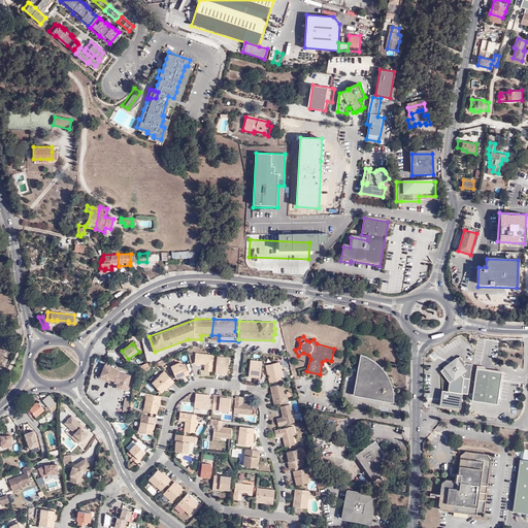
[(215,355),(197,353),(196,363),(206,364),(205,371),(212,371),(215,355)]
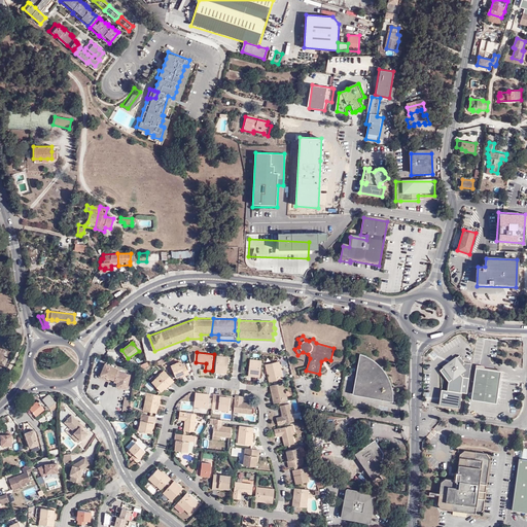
[(230,357),(218,355),(216,371),(219,372),(219,373),(227,373),(230,357)]
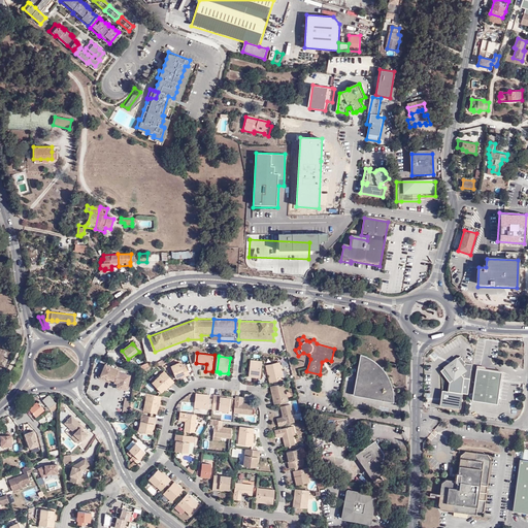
[(366,358),(361,356),(354,396),(394,403),(394,396),(392,387),(390,382),(387,376),(385,372),(380,367),(374,363),(370,360),(366,358)]
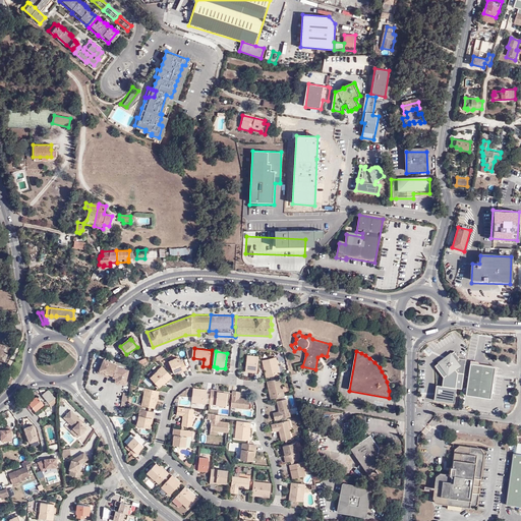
[(466,360),(458,359),(453,351),(438,362),(447,374),(446,388),(437,387),(435,402),(456,405),(458,390),(462,391),(464,374),(466,360)]
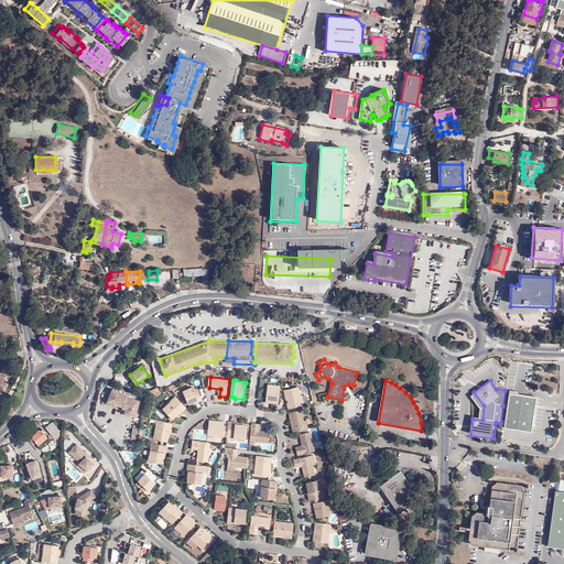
[(280,402),(282,386),(269,384),(267,402),(273,402),(273,401),(280,402)]
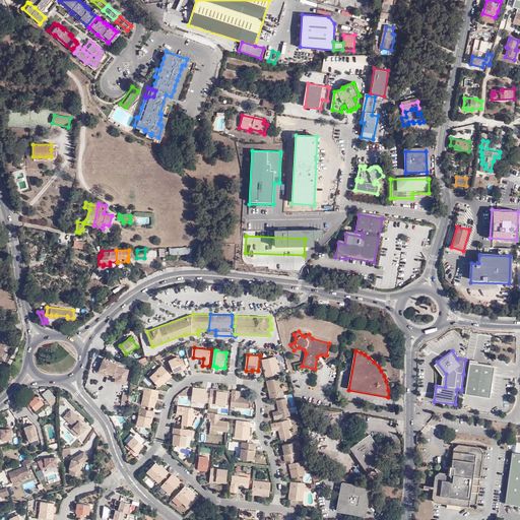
[(268,376),(280,374),(276,355),(263,360),(264,367),(266,367),(268,376)]
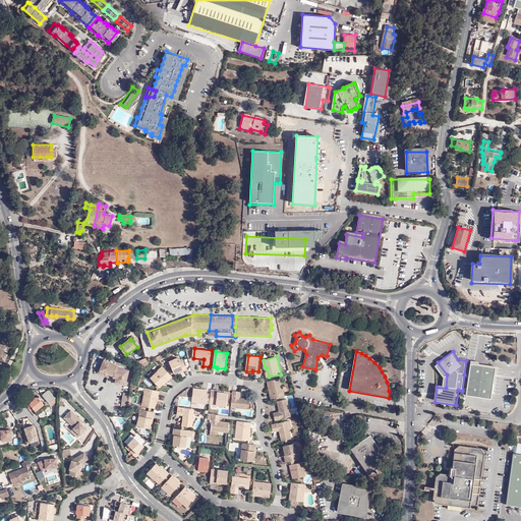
[(178,357),(176,358),(169,361),(174,372),(183,369),(183,370),(187,368),(184,361),(180,363),(178,357)]
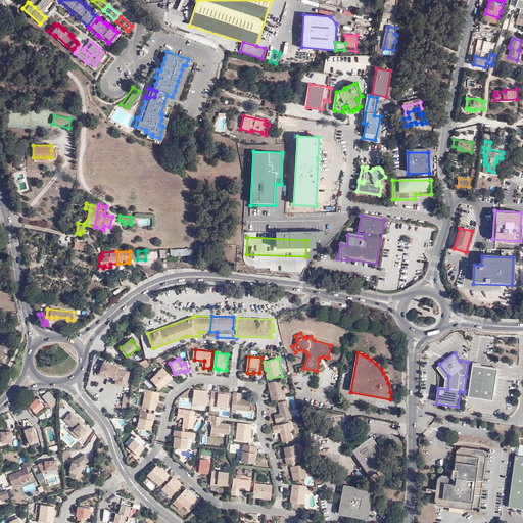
[(104,361),(99,371),(109,376),(115,379),(115,382),(125,384),(126,379),(128,380),(130,372),(119,369),(120,368),(108,362),(108,363),(104,361)]
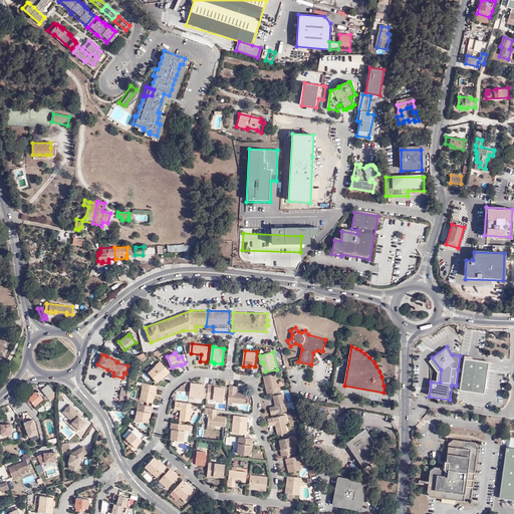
[(488,369),(489,362),(464,359),(460,391),(484,394),(488,369)]
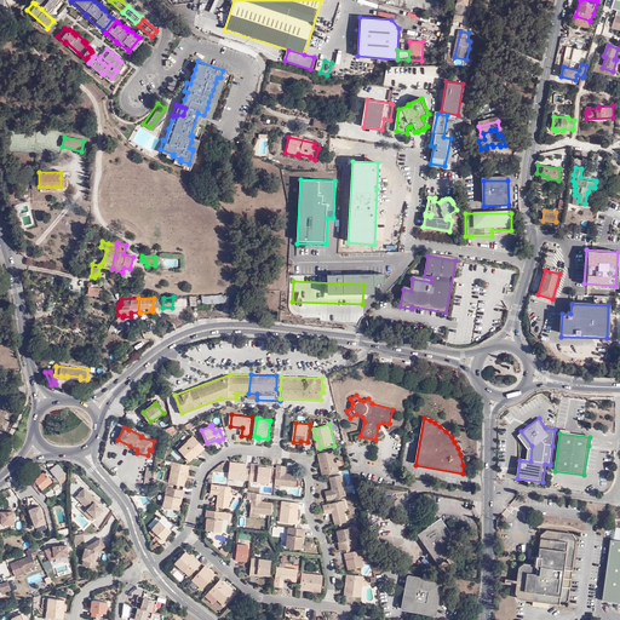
[(205,448),(194,436),(179,448),(189,459),(197,452),(200,453),(205,448)]
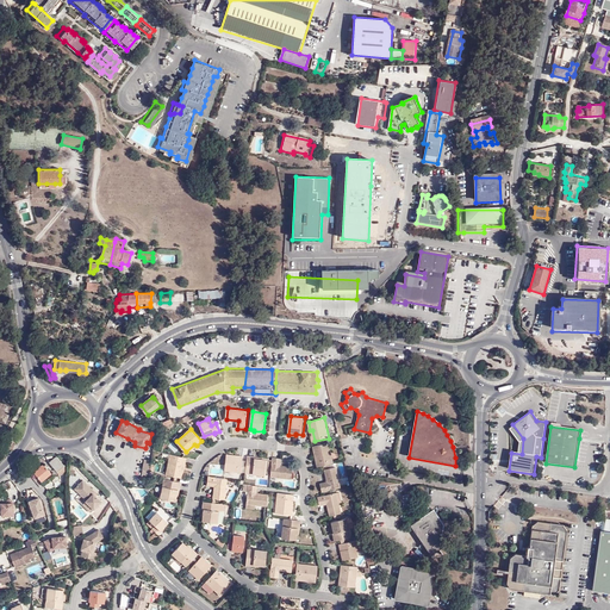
[(172,442),(168,446),(175,452),(179,448),(172,442)]
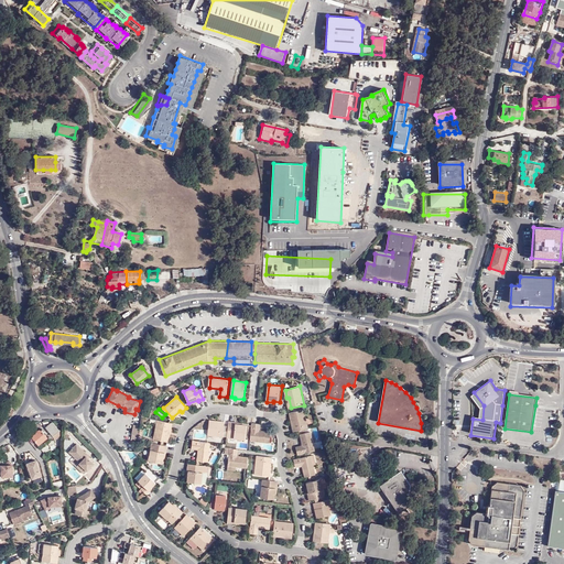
[(295,432),(308,429),(305,409),(290,412),(292,421),(293,421),(295,432)]
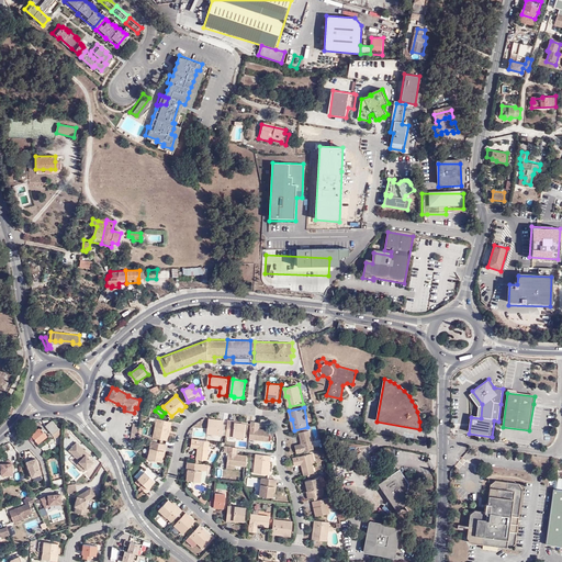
[(169,422),(156,418),(152,437),(166,441),(168,431),(167,431),(169,422)]
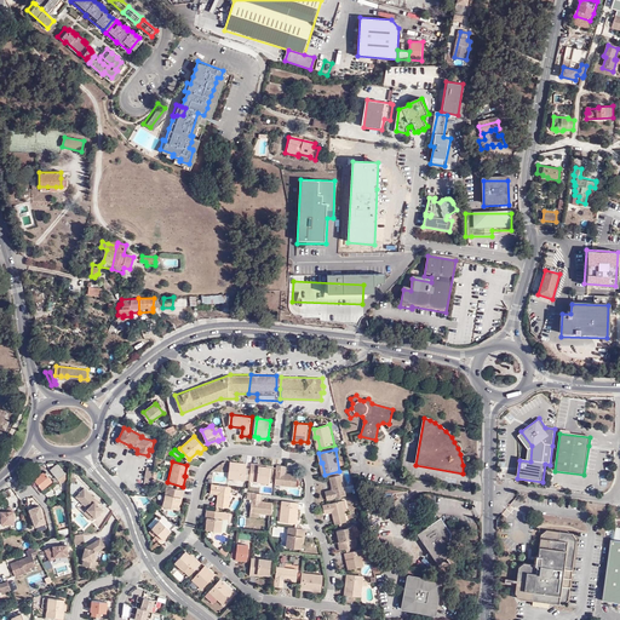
[(240,463),(230,461),(228,478),(245,481),(246,465),(240,464),(240,463)]
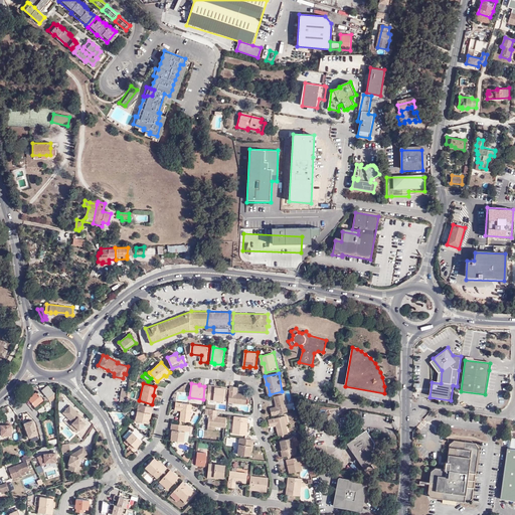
[(54,393),(47,385),(42,389),(48,399),(49,398),(54,393)]
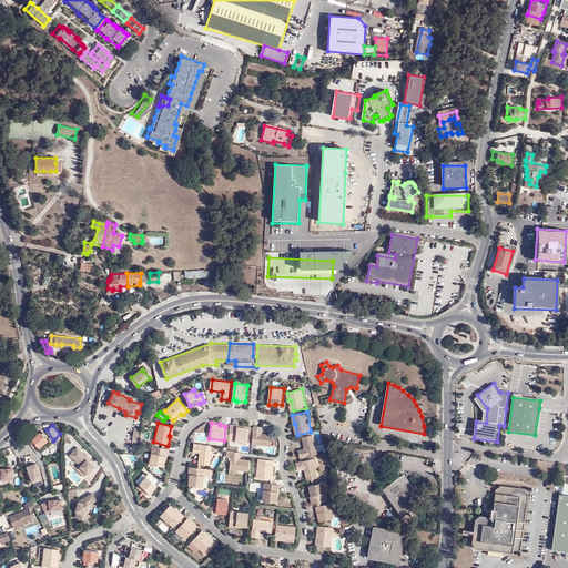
[(237,426),(230,425),(229,440),(245,442),(247,428),(237,427),(237,426)]
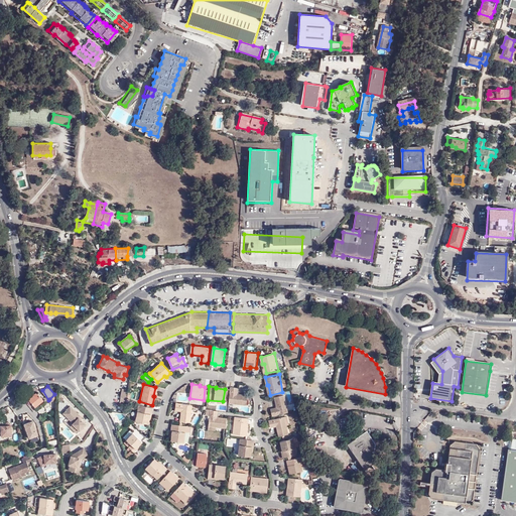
[(238,388),(231,388),(229,403),(246,405),(247,395),(237,394),(238,388)]
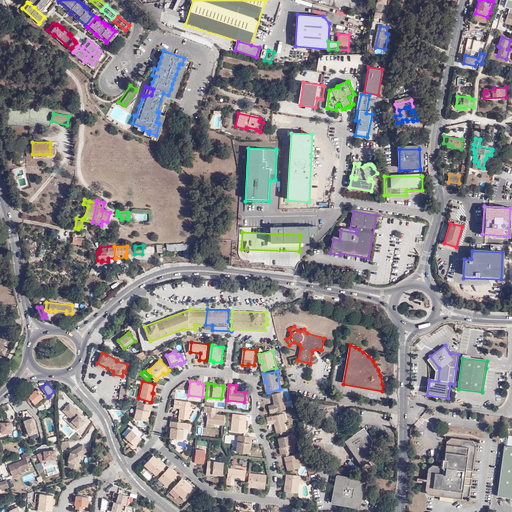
[(37,389),(32,393),(28,396),(34,403),(34,406),(35,407),(40,403),(38,401),(43,397),(37,389)]
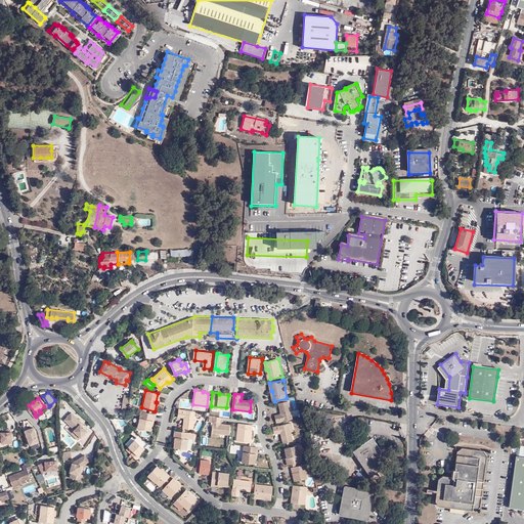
[(276,423),(293,419),(289,401),(279,403),(281,413),(275,415),(276,423)]
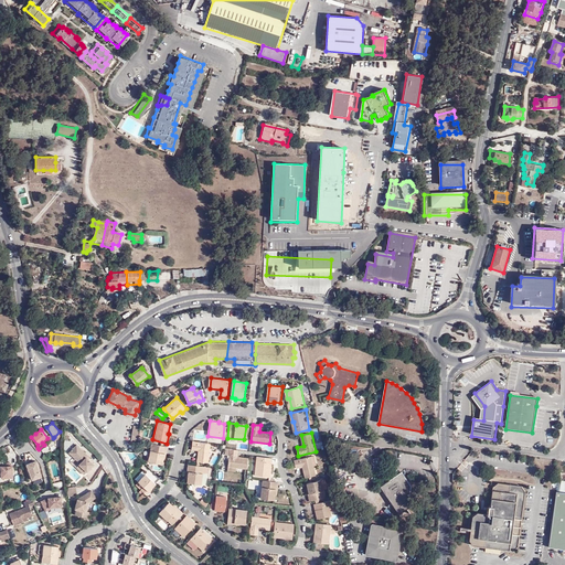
[(210,444),(192,441),(191,449),(199,450),(198,461),(208,462),(210,444)]
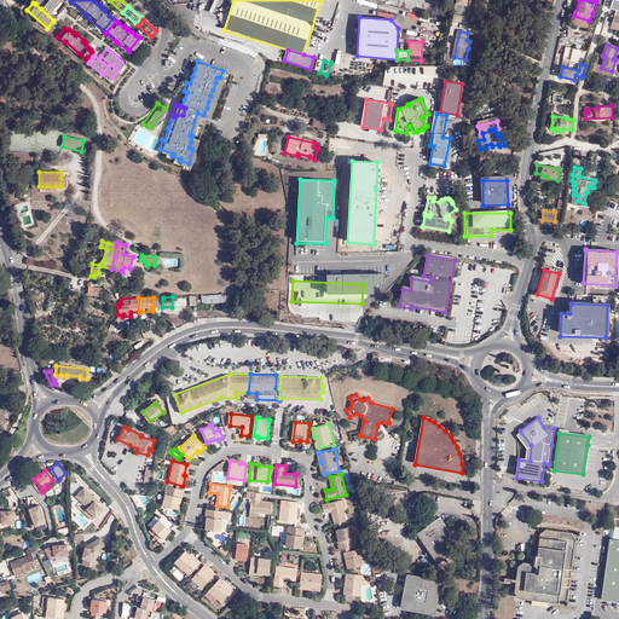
[(88,507),(97,516),(104,507),(98,501),(97,499),(98,496),(86,485),(76,493),(90,505),(88,507)]
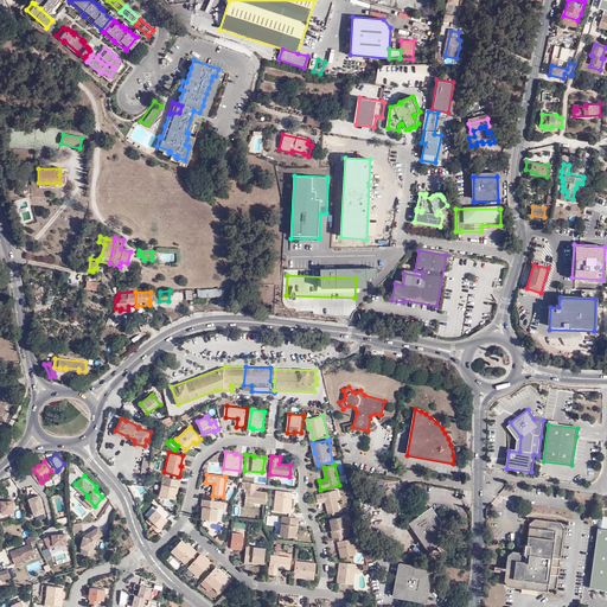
[(179,481),(163,478),(158,496),(172,499),(176,489),(177,489),(179,481)]
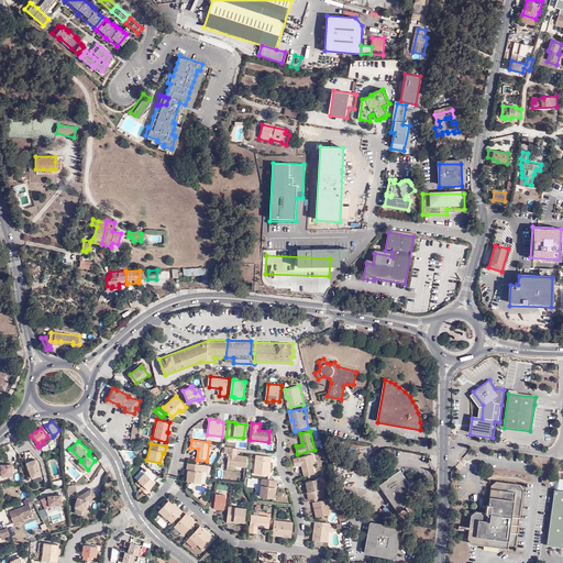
[(236,455),(238,449),(230,448),(228,465),(235,465),(246,467),(247,456),(236,455)]
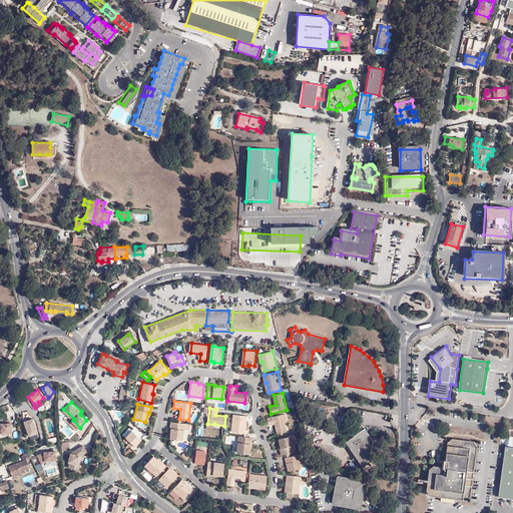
[(244,426),(245,416),(233,415),(231,432),(244,433),(245,426),(244,426)]
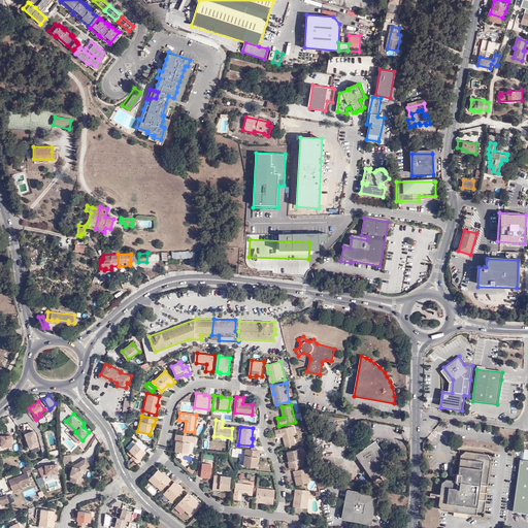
[(286,447),(295,444),(294,436),(292,427),(275,431),(277,437),(284,436),(286,447)]
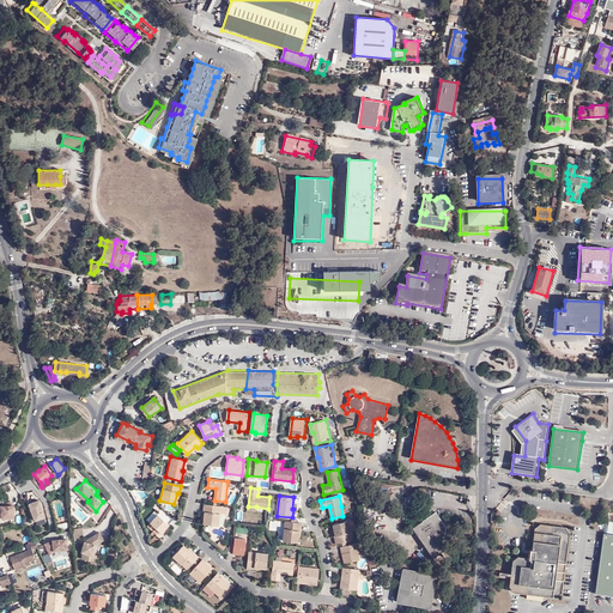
[(29,503),(35,520),(46,516),(38,499),(29,503)]
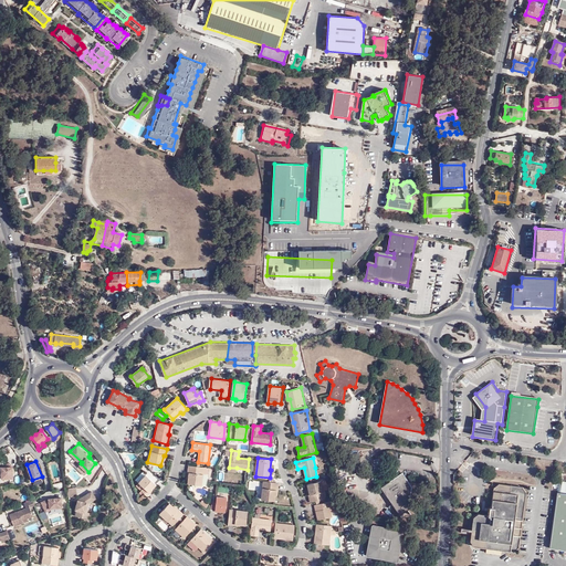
[(1,479),(13,478),(12,467),(9,462),(2,467),(1,467),(1,479)]
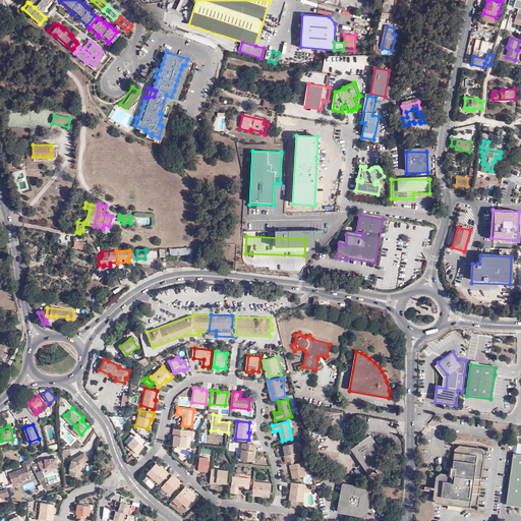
[(79,437),(81,435),(74,426),(72,429),(79,437)]
